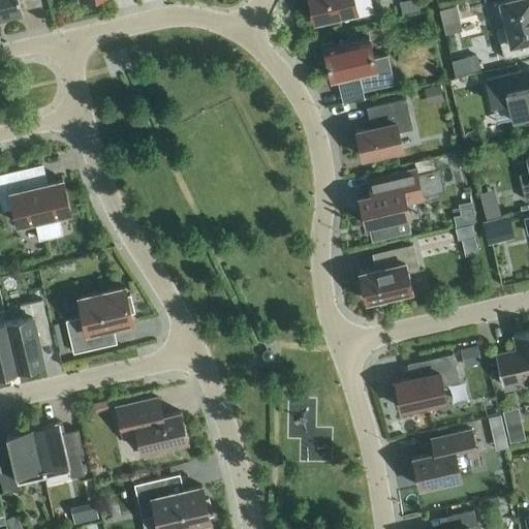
[(0,0),(0,16),(22,11),(19,0),(0,0)]
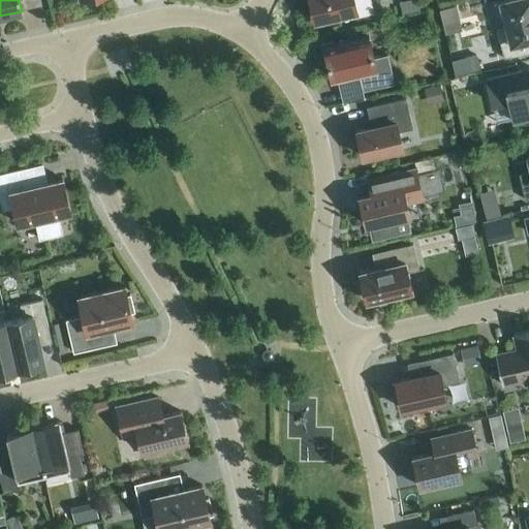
[(309,0),(314,21),(350,12),(351,17),(373,12),(370,0),(309,0)]
